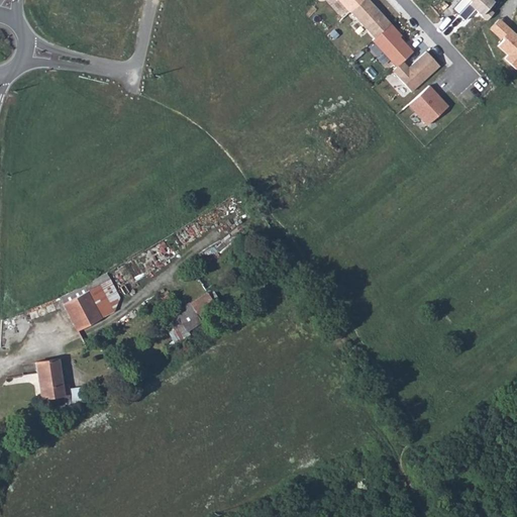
[(342,0),(351,10),(362,0),(342,0)]
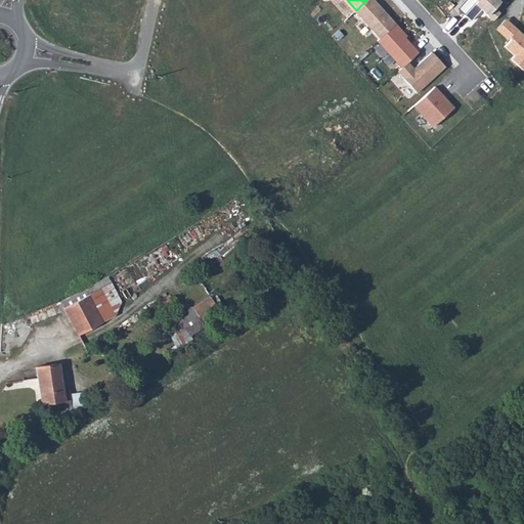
[(366,0),(356,10),(354,11),(379,39),(395,24),(376,2),(374,4),(369,0),(366,0)]
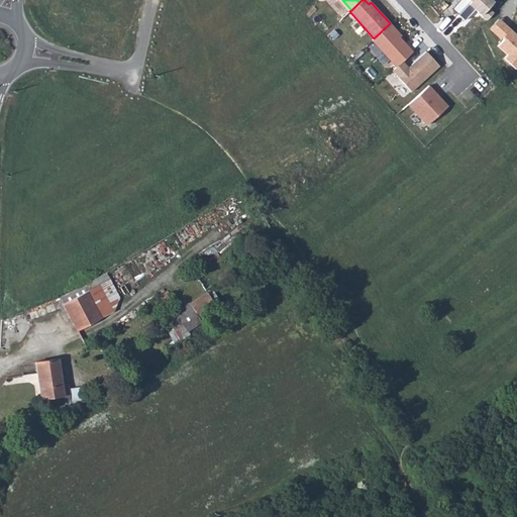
[(469,0),(456,0),(451,6),(457,12),(469,0)]
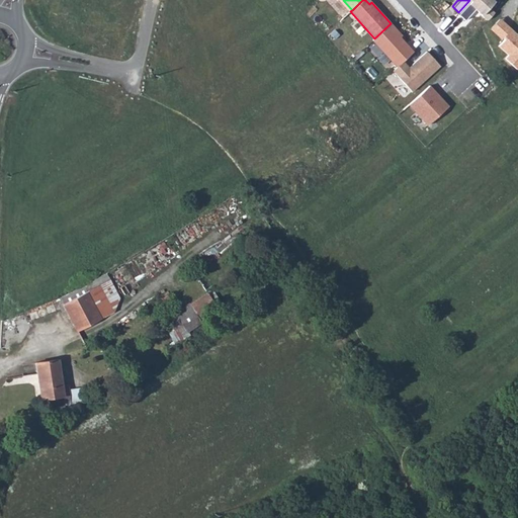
[(469,0),(458,12),(465,17),(475,7),(487,19),(494,11),(489,5),(493,0),(469,0)]
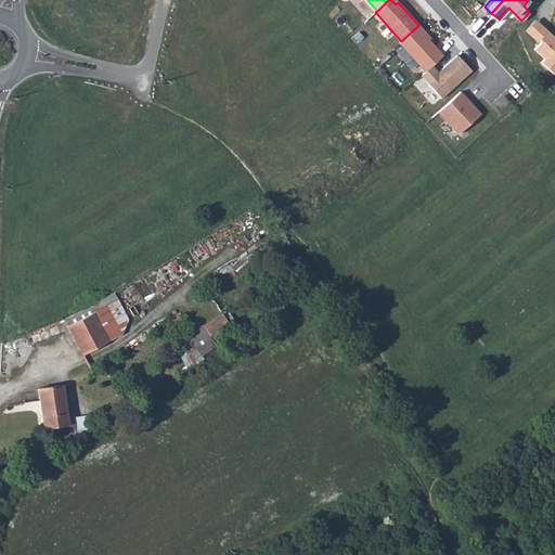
[(554,39),(532,20),(524,29),(538,42),(532,48),(547,62),(543,67),(552,76),(554,72),(554,39)]
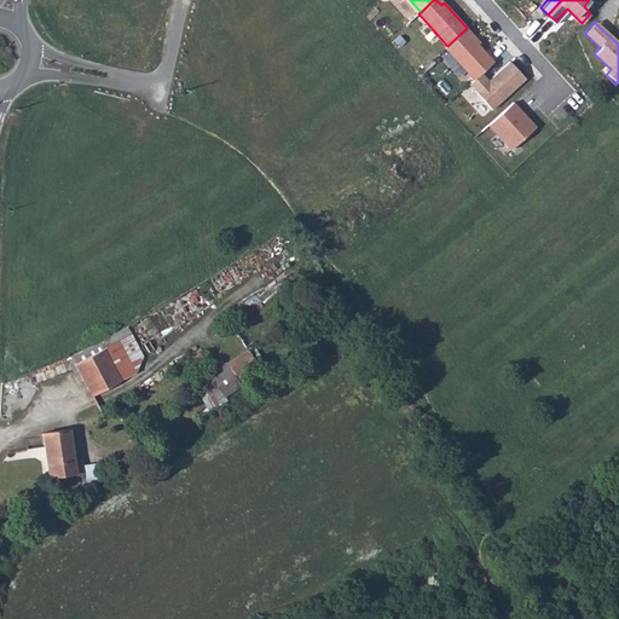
[(447,46),(445,48),(474,80),(481,74),(495,62),(478,45),(480,42),(467,28),(447,46)]
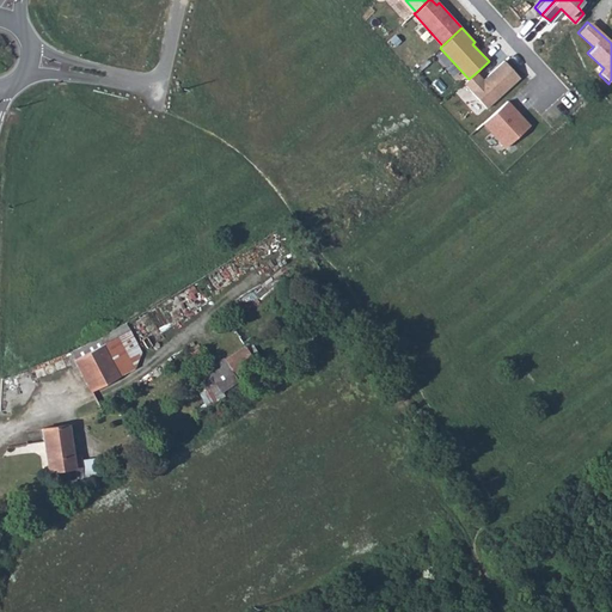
[(483,80),(476,73),(469,79),(464,84),(485,108),(519,78),(505,61),(483,80)]
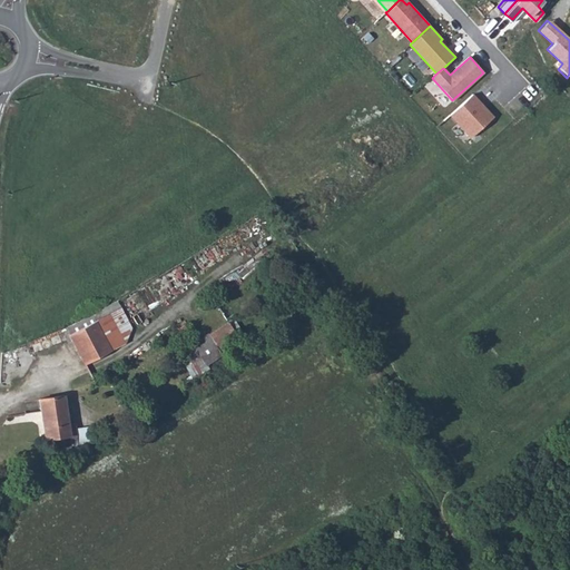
[(472,94),(449,115),(470,138),(493,117),(483,106),(479,105),(478,104),(479,101),(472,94)]
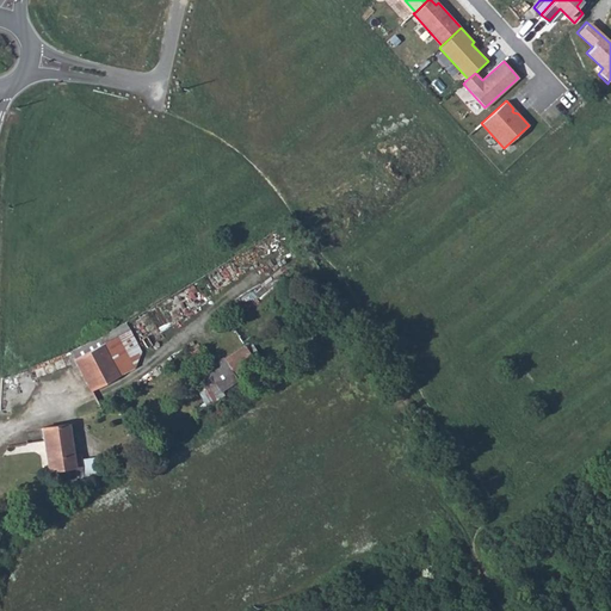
[(75,359),(91,390),(118,377),(103,345),(75,359)]
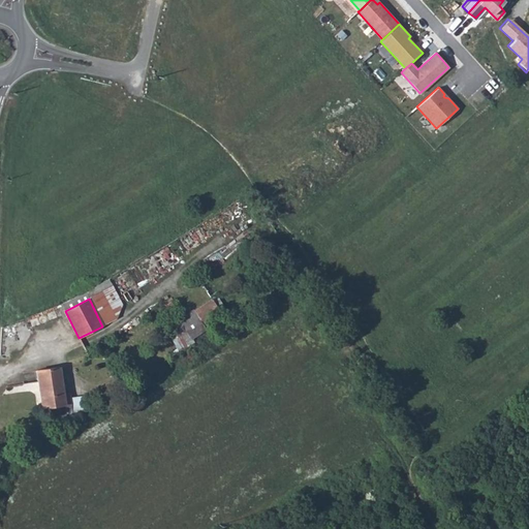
[(36,371),(41,408),(71,404),(72,410),(87,408),(85,395),(70,398),(69,393),(63,394),(59,367),(36,371)]
